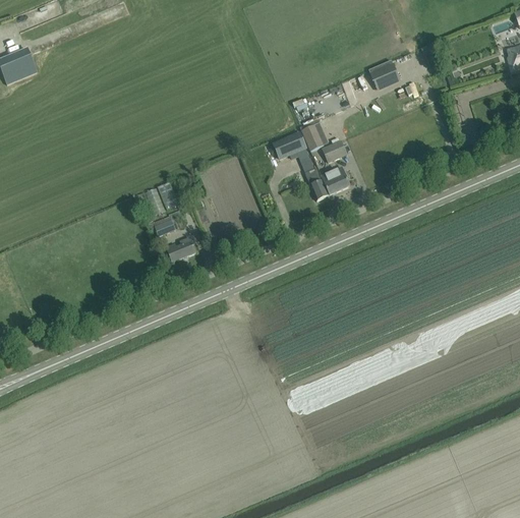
[(519,43),(503,49),(510,70),(519,66),(519,43)]
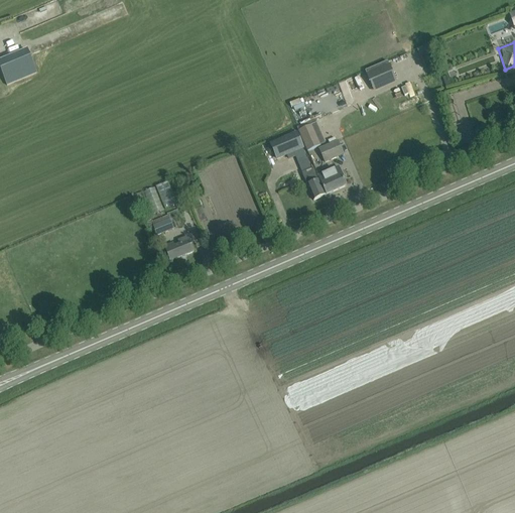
[(26,46),(0,57),(0,69),(6,84),(36,71),(26,46)]
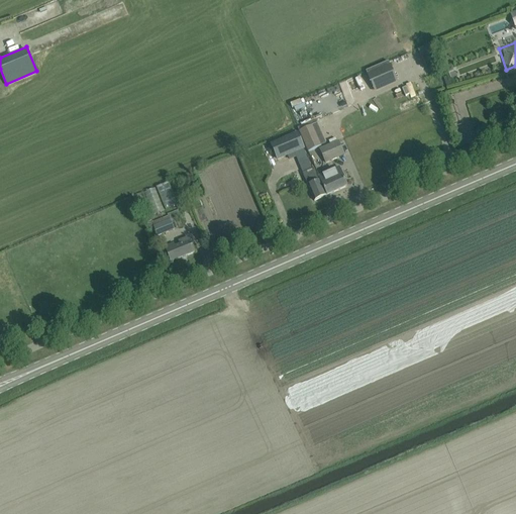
[(396,78),(390,65),(368,75),(373,87),(396,78)]
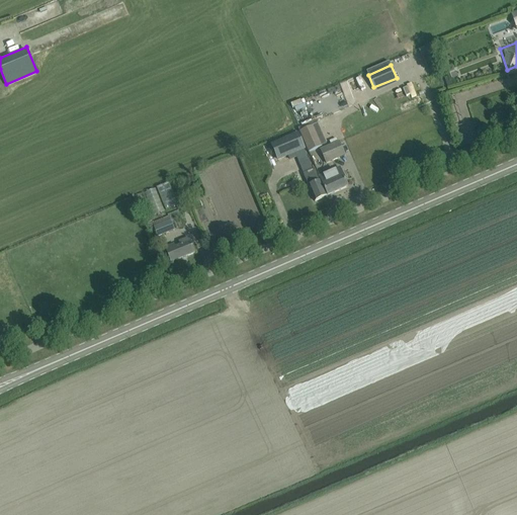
[(447,76),(443,77),(446,86),(450,85),(453,84),(451,80),(449,81),(447,76)]
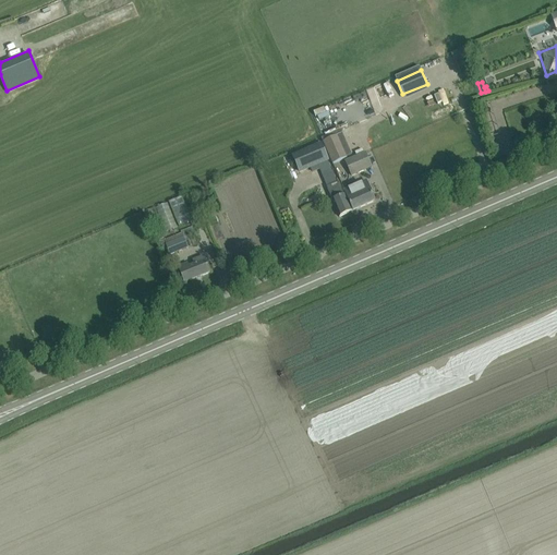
[(331,161),(352,152),(340,128),(321,137),(331,161)]
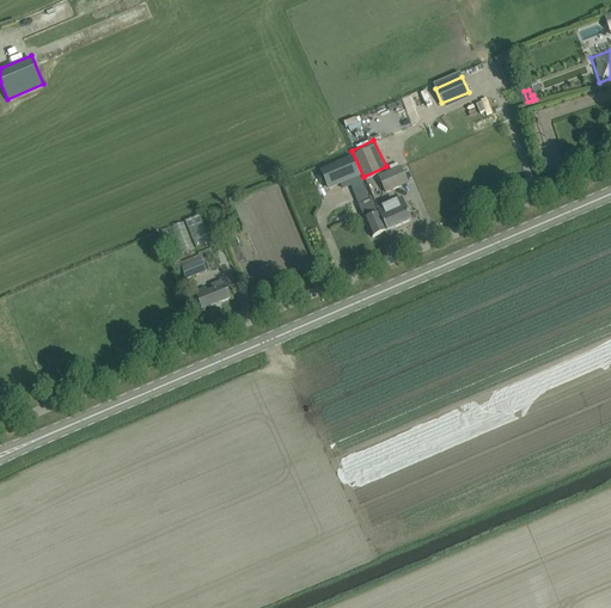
[(356,166),(349,151),(318,164),(324,179),(356,166)]
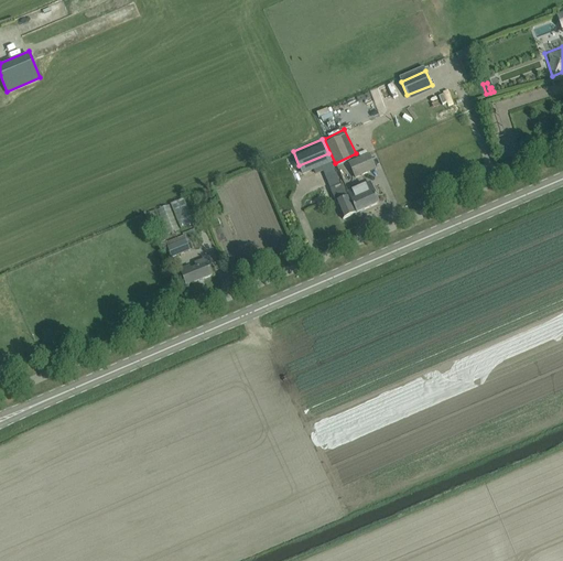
[(375,166),(368,152),(348,161),(355,175),(375,166)]
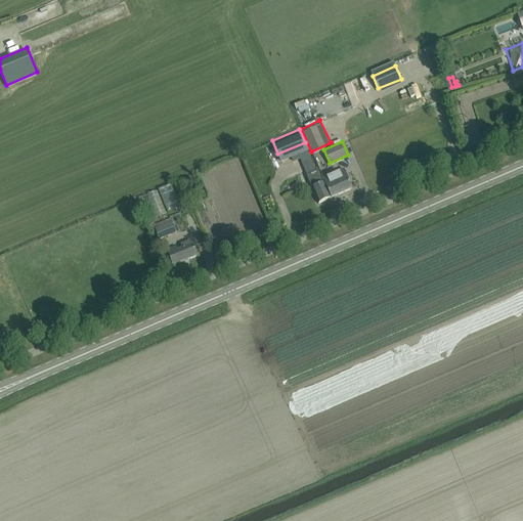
[(315,163),(310,150),(304,154),(306,159),(300,162),(303,169),(315,163)]
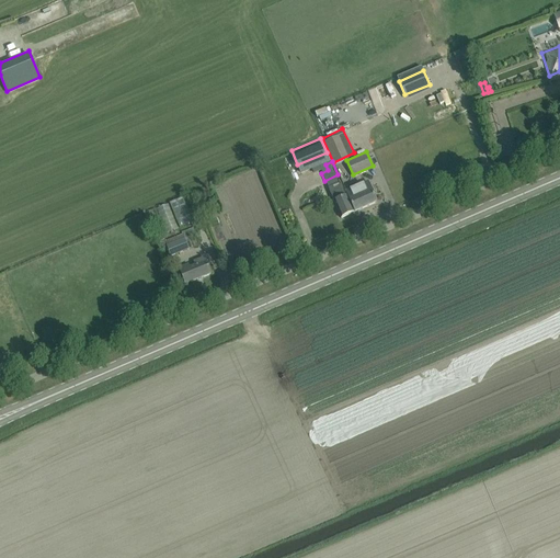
[(353,209),(344,190),(340,180),(327,185),(340,216),(353,209)]
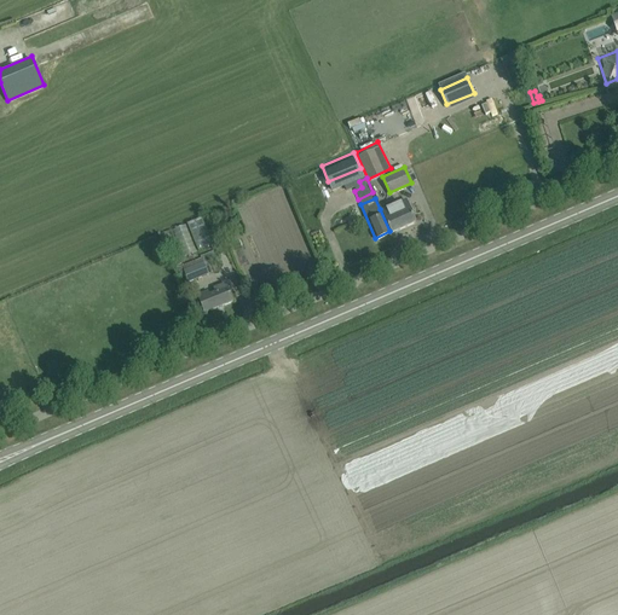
[(409,207),(405,198),(380,209),(390,231),(415,220),(410,207),(409,207)]
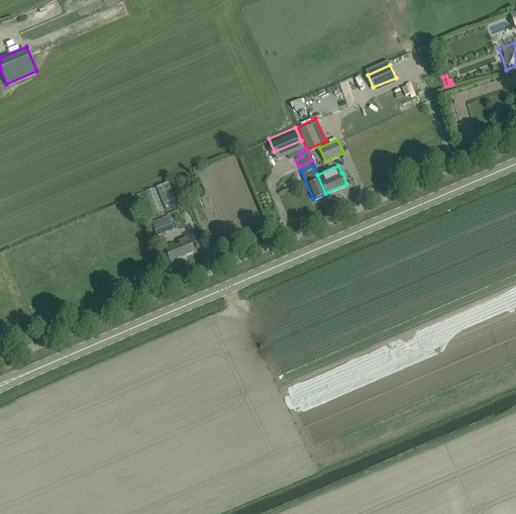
[(168,179),(156,184),(166,208),(178,203),(174,195),(168,179)]
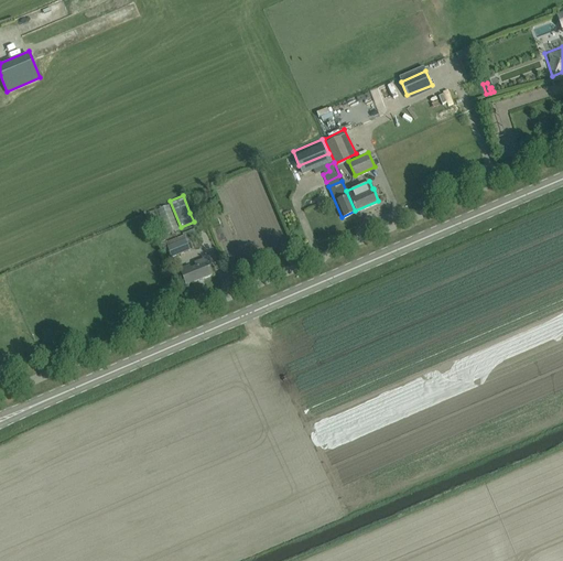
[(169,202),(157,207),(168,233),(180,227),(169,202)]
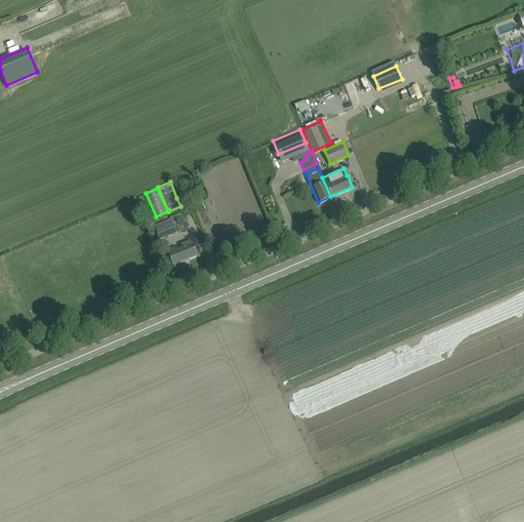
[(175,231),(172,221),(155,228),(159,237),(175,231)]
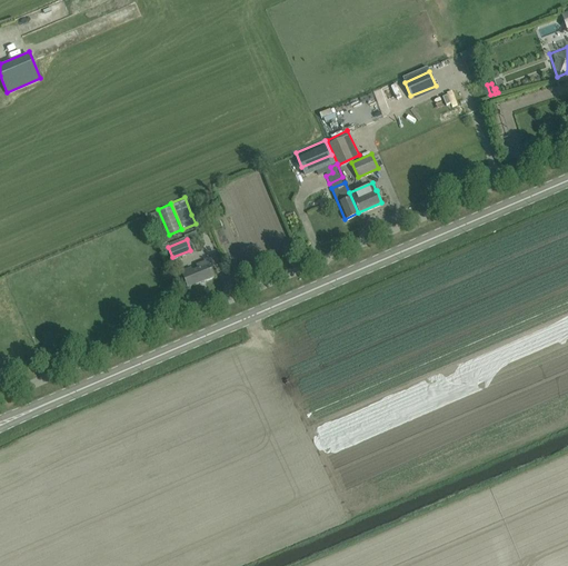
[(213,275),(209,265),(207,258),(196,262),(198,268),(191,270),(190,266),(181,269),(187,286),(213,275)]
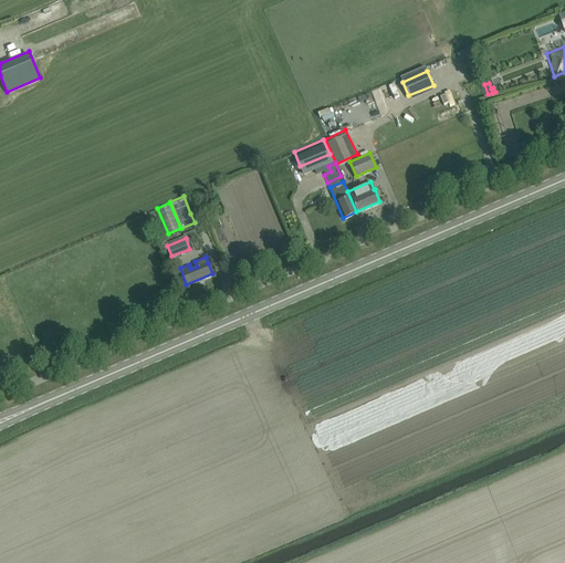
All buildings are outlined.
